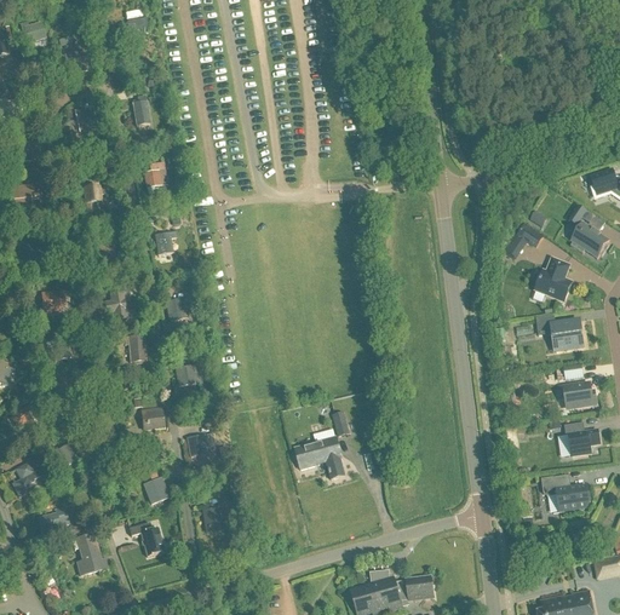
[(120,26),(124,42),(136,40),(132,19),(127,21),(127,24),(120,26)]
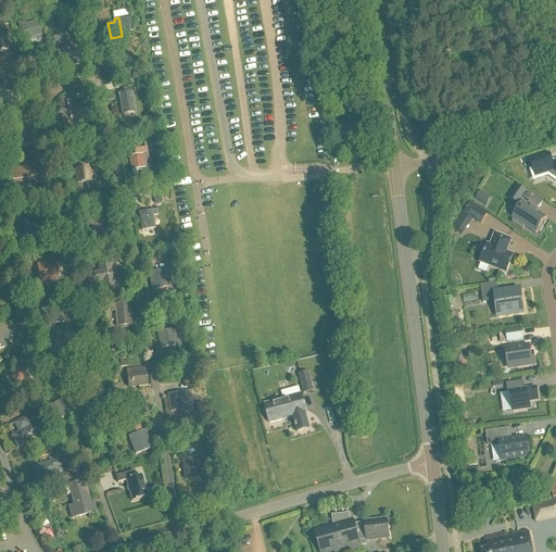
[(21,20),(25,37),(40,33),(37,20),(25,23),(24,19),(21,20)]
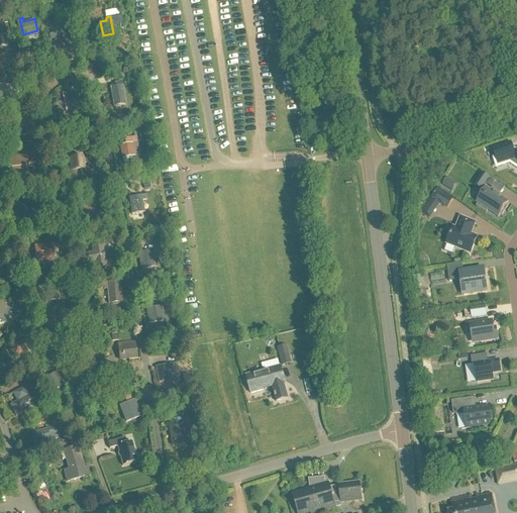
[(56,44),(59,60),(75,57),(72,41),(56,44)]
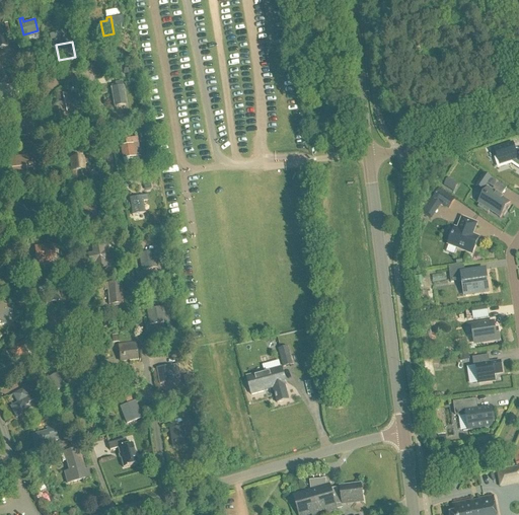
[(120,83),(112,84),(112,87),(109,87),(110,91),(113,91),(115,104),(125,102),(122,84),(120,85),(120,83)]
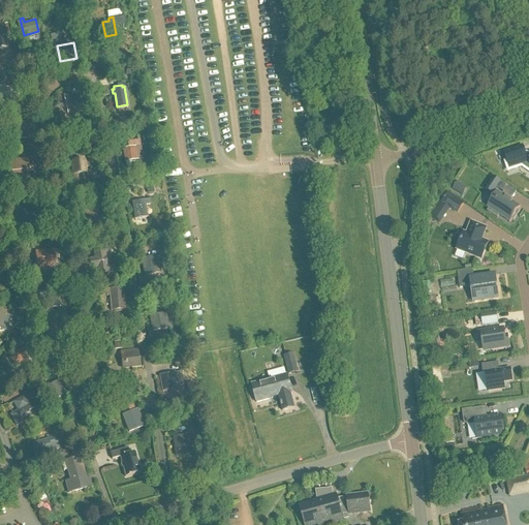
[(0,98),(10,96),(9,90),(11,89),(10,86),(0,88),(0,98)]
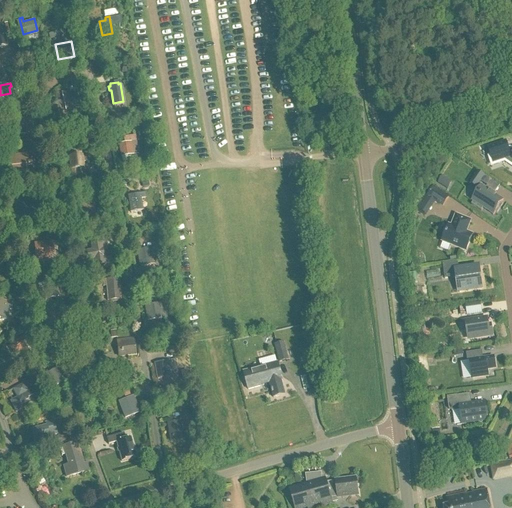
[(73,93),(72,88),(62,91),(65,107),(80,104),(77,92),(73,93)]
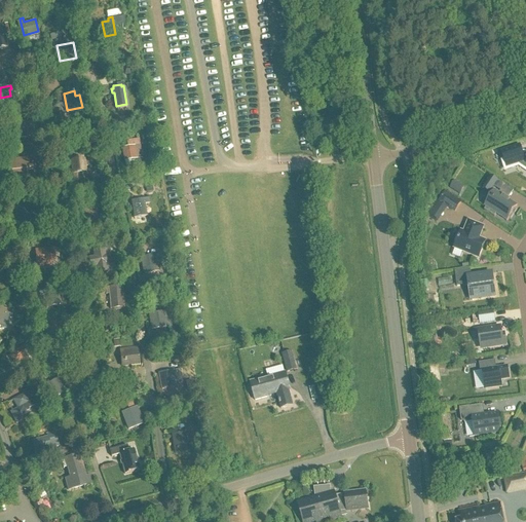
[(9,121),(10,126),(12,126),(13,137),(16,137),(16,138),(19,137),(26,136),(25,120),(9,121)]
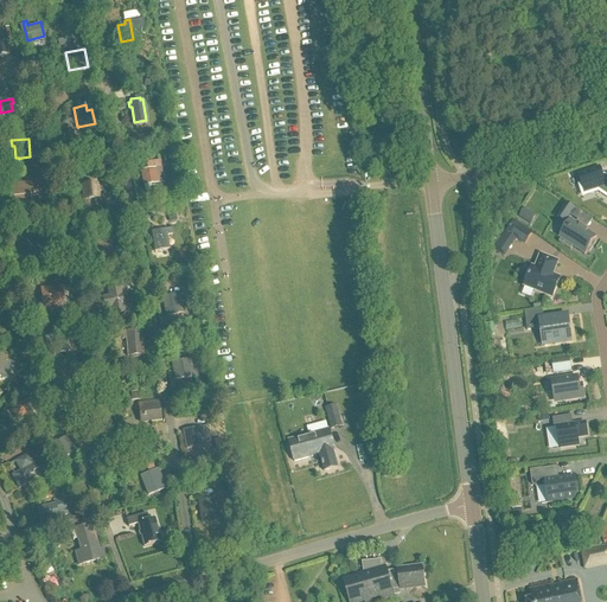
[(161,170),(160,162),(151,164),(151,167),(141,168),(144,183),(157,180),(164,179),(161,170)]
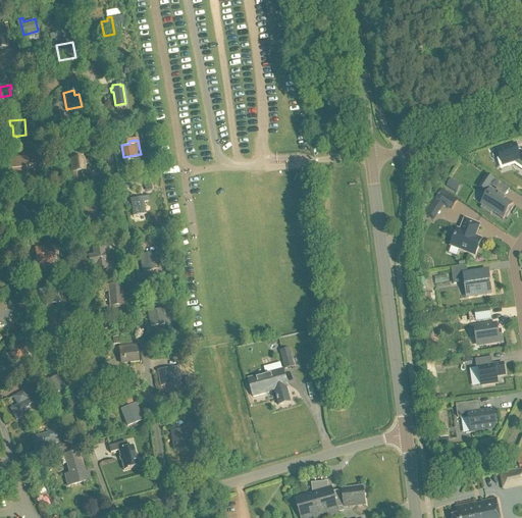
[(516,142),(497,147),(502,164),(519,159),(521,160),(521,164),(521,165),(521,164),(521,150),(519,150),(516,142)]
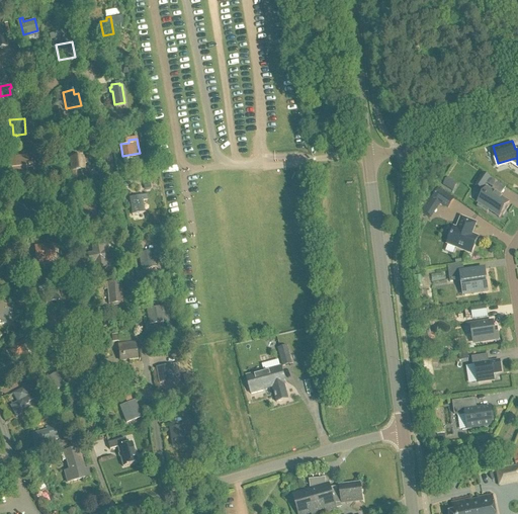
[(70,151),(72,171),(86,169),(83,149),(70,151)]
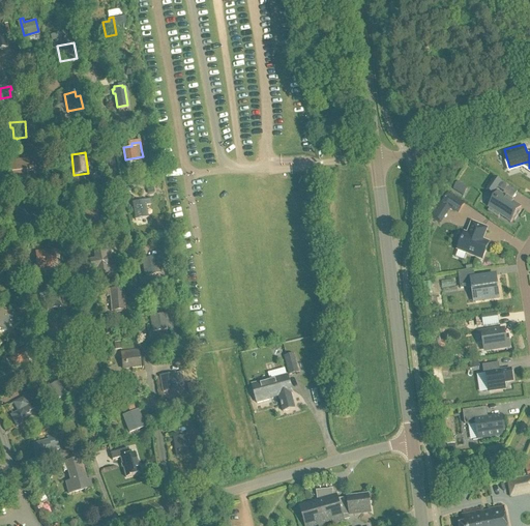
[(32,157),(10,159),(12,178),(25,177),(25,169),(33,168),(32,157)]
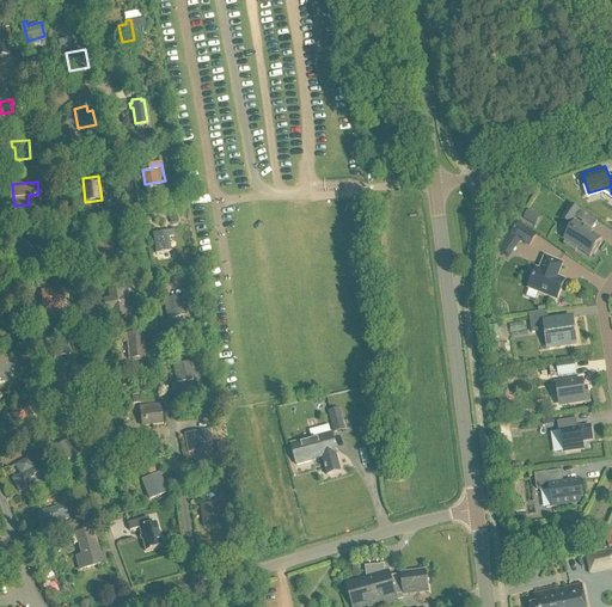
[(571,202),(565,212),(573,216),(575,214),(582,220),(587,213),(571,202)]
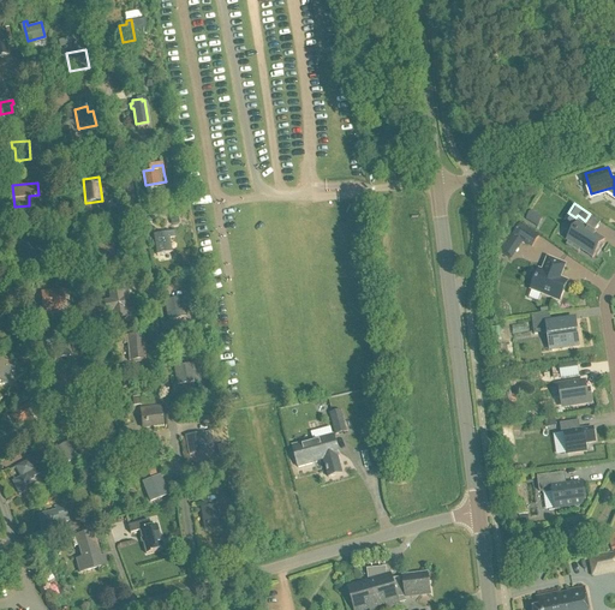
[(568,240),(566,243),(578,251),(580,247),(592,256),(595,252),(597,253),(602,247),(599,246),(604,238),(579,221),(567,239),(568,240)]
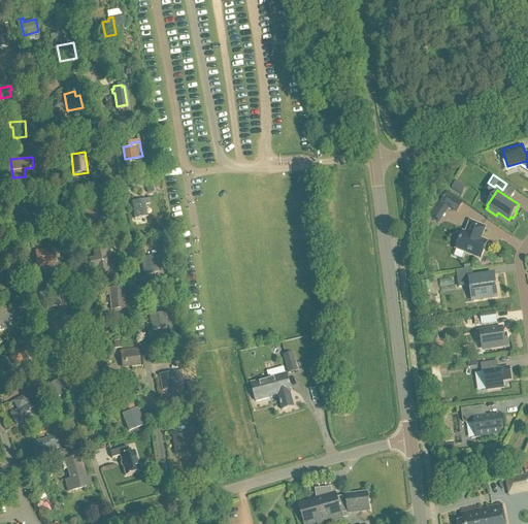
[(447,191),(441,199),(431,215),(438,220),(449,204),(457,209),(462,201),(447,191)]
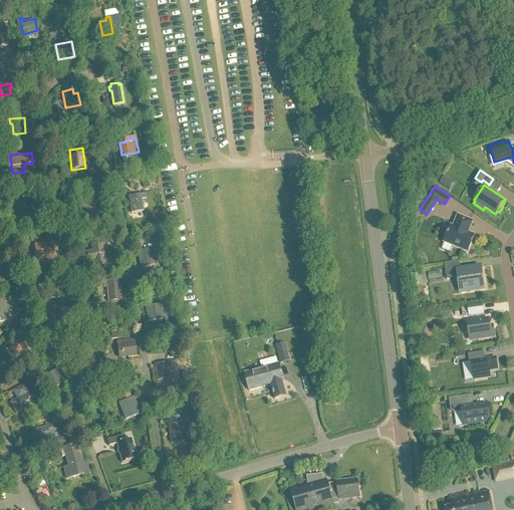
[(146,197),(145,192),(129,194),(132,211),(143,209),(141,197),(146,197)]
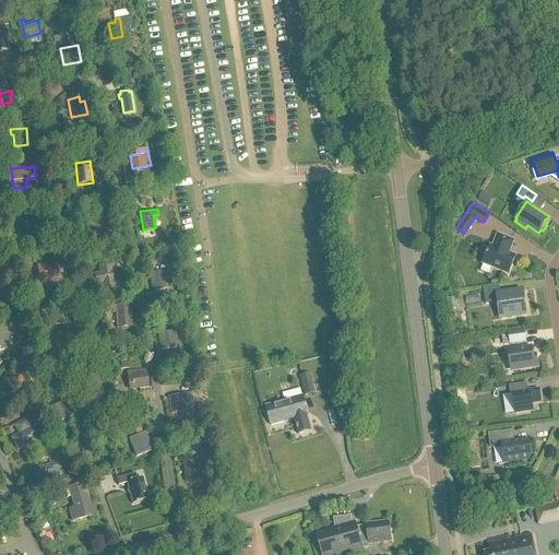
[(25,221),(28,237),(39,235),(37,224),(39,224),(39,219),(25,221)]
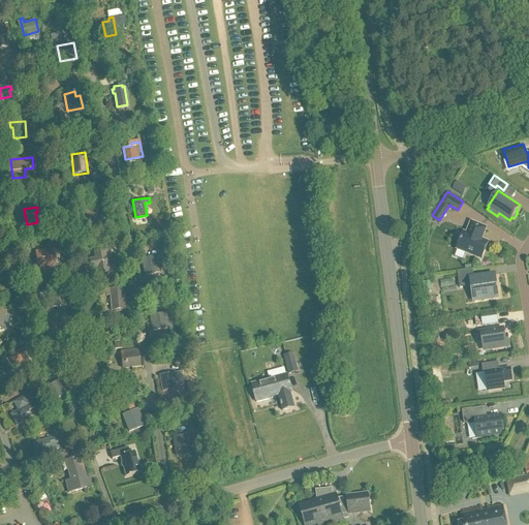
[(89,214),(83,215),(84,224),(91,223),(93,232),(100,229),(96,210),(89,211),(89,214)]
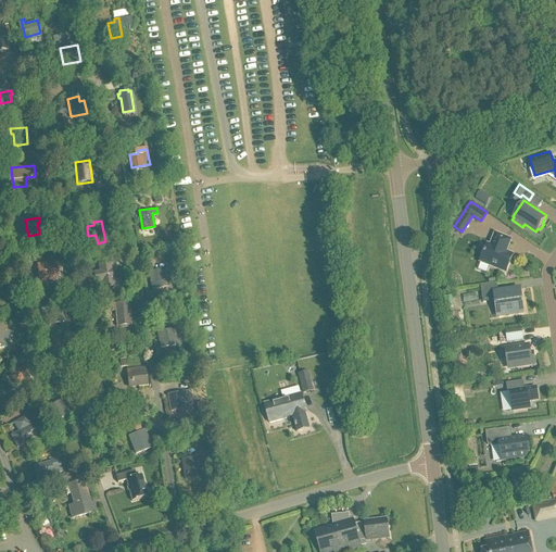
[(480,260),(506,271),(514,252),(509,251),(509,250),(506,251),(504,248),(508,247),(507,246),(512,237),(495,230),(490,242),(488,241),(480,260)]
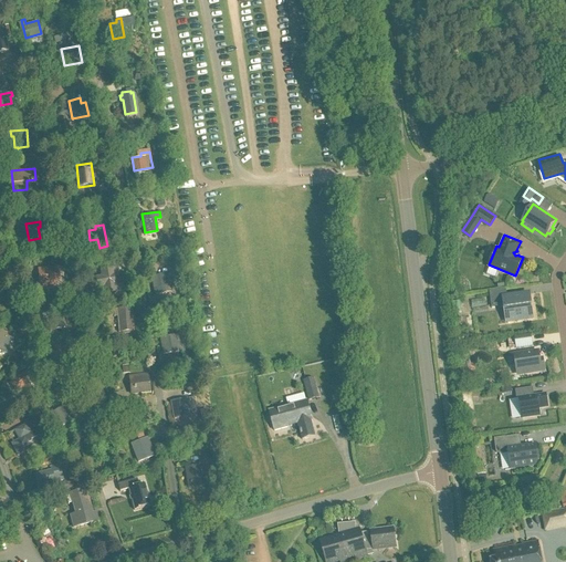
[(59,272),(58,267),(58,266),(38,267),(39,284),(55,282),(54,272),(59,272)]
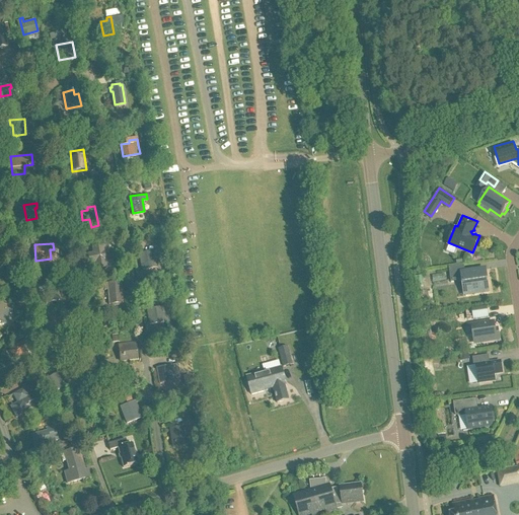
[(88,254),(89,262),(96,261),(97,267),(104,266),(103,260),(102,251),(101,251),(100,245),(93,247),(94,253),(88,254)]
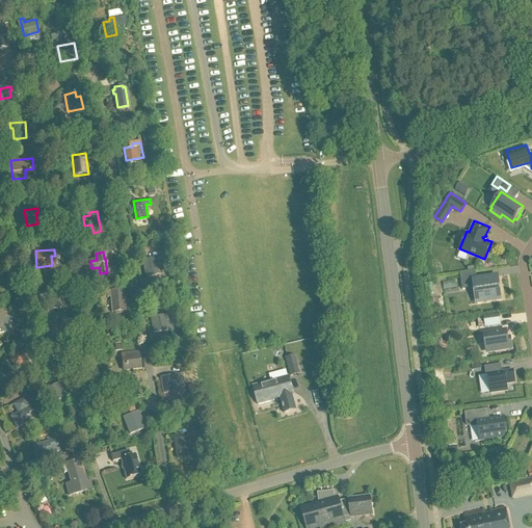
[(155,269),(155,272),(159,272),(157,262),(161,262),(160,256),(143,259),(145,271),(155,269)]
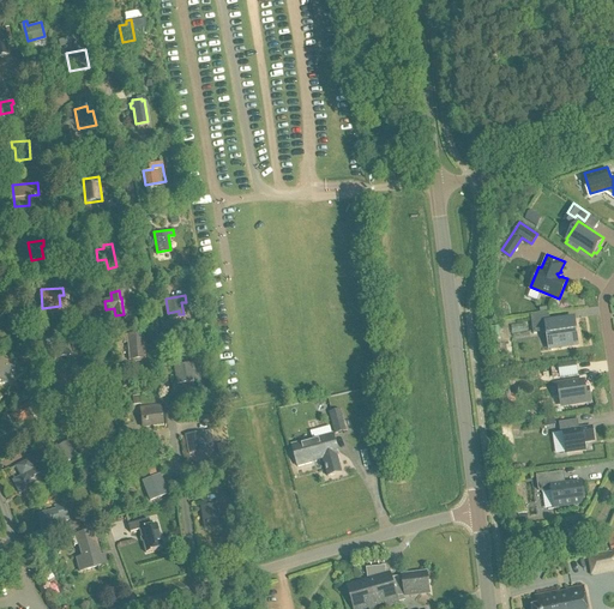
[(578,342),(573,317),(546,320),(549,347),(578,342)]
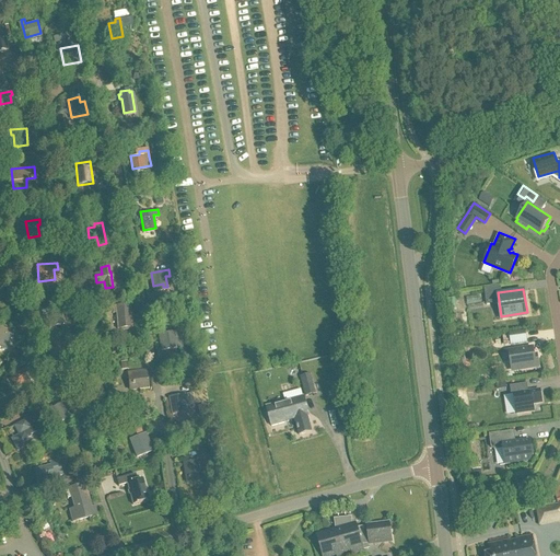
[(497,292),(487,294),(489,304),(499,302),(497,292)]
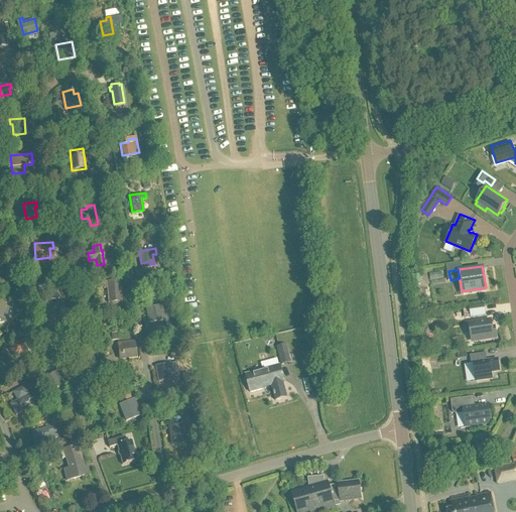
[(413,283),(420,282),(419,272),(412,273),(413,283)]
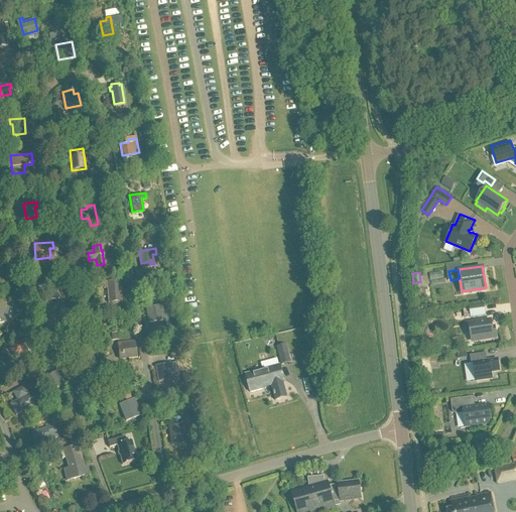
[(120,278),(103,280),(104,286),(107,286),(108,300),(110,300),(111,302),(119,301),(118,299),(122,299),(120,278)]
